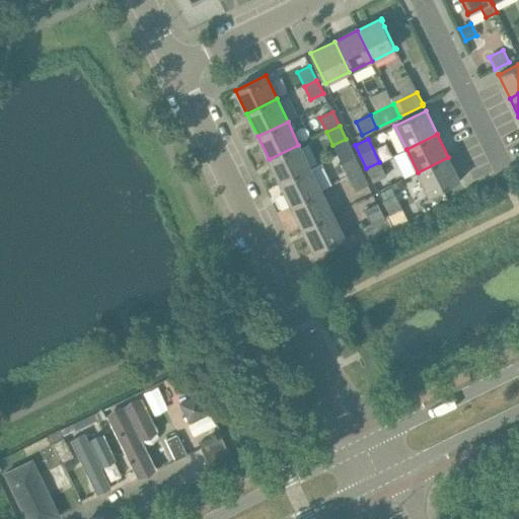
[(269,159),(280,182),(309,168),(298,145),(269,159)]
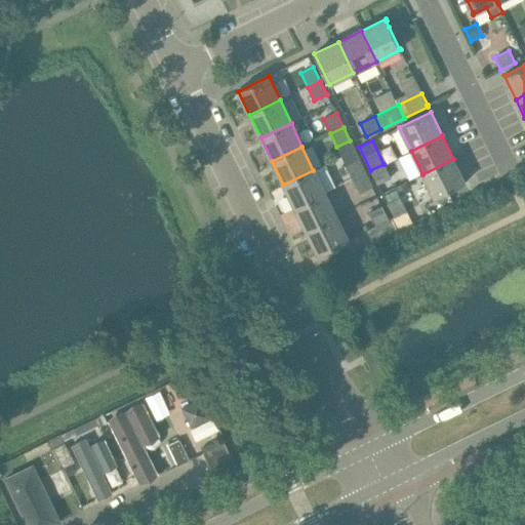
[(359,159),(346,165),(353,179),(366,173),(359,159)]
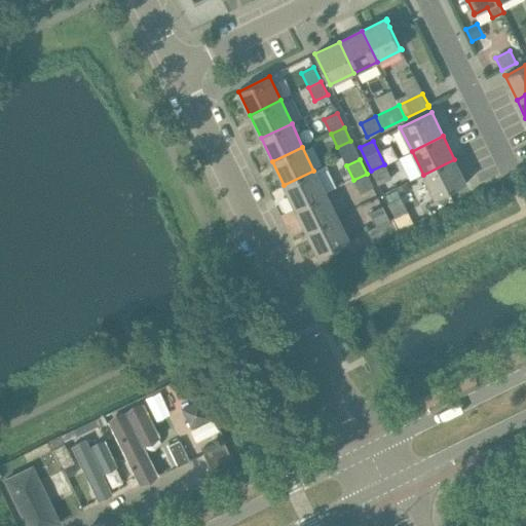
[(466,183),(454,159),(423,175),(435,198),(464,184),(466,183)]
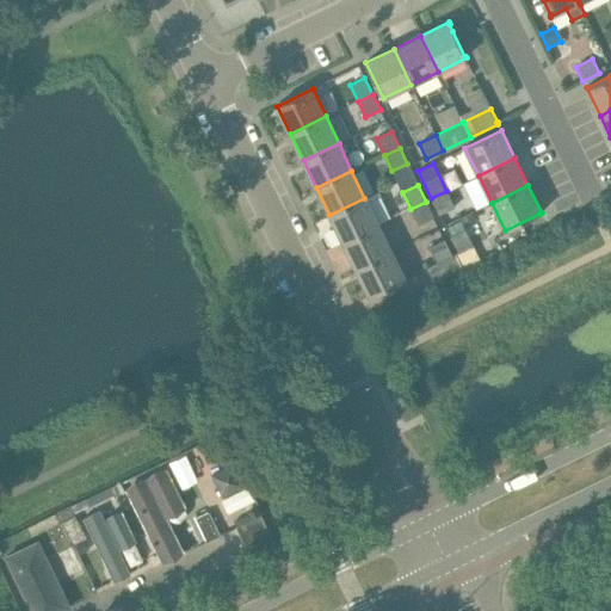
[(446,191),(431,198),(439,215),(455,208),(446,191)]
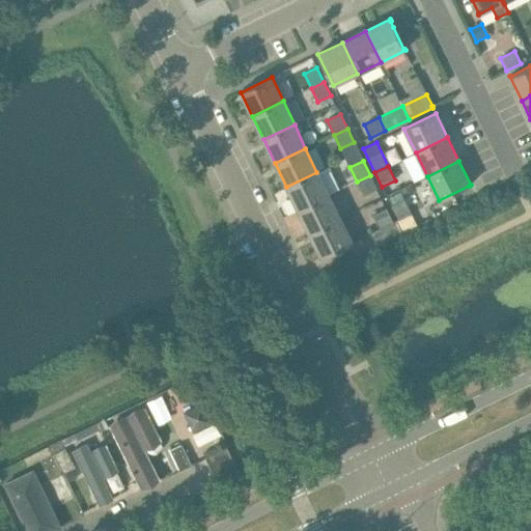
[(298,210),(328,196),(316,172),(286,187),(298,210)]
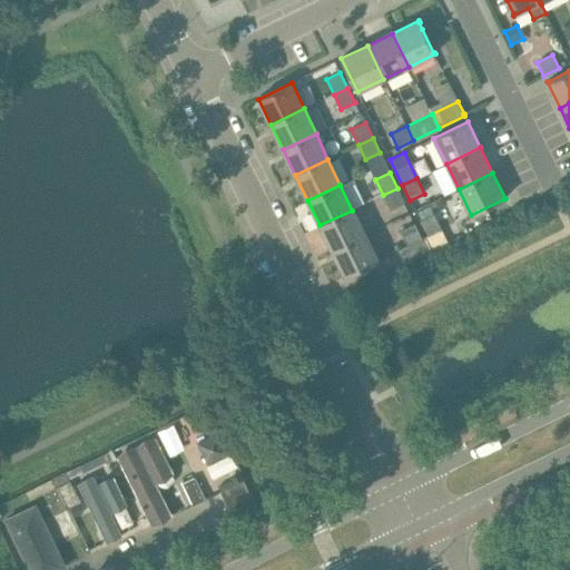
[(404,203),(397,188),(383,195),(391,210),(404,203)]
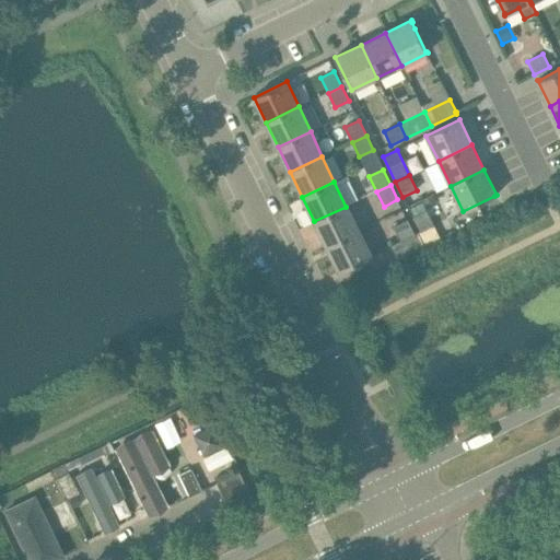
[(326,246),(358,231),(346,207),(314,221),(326,246)]
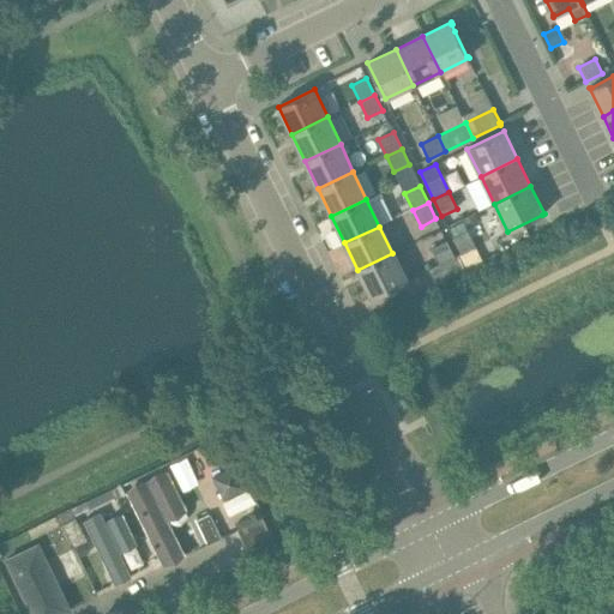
[(476,248),(468,230),(452,238),(461,256),(476,248)]
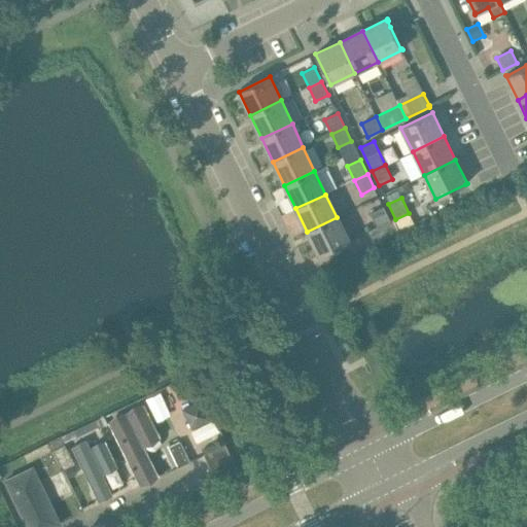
[(390,220),(383,206),(371,213),(377,226),(367,231),(374,242),(397,231),(392,219),(390,220)]
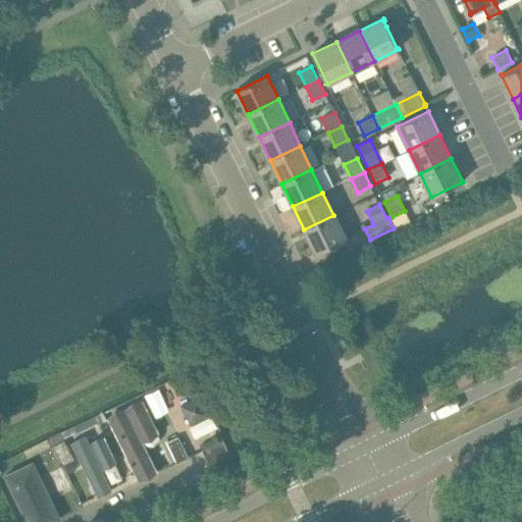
[(345,240),(333,215),(304,229),(316,254),(318,253),(345,240)]
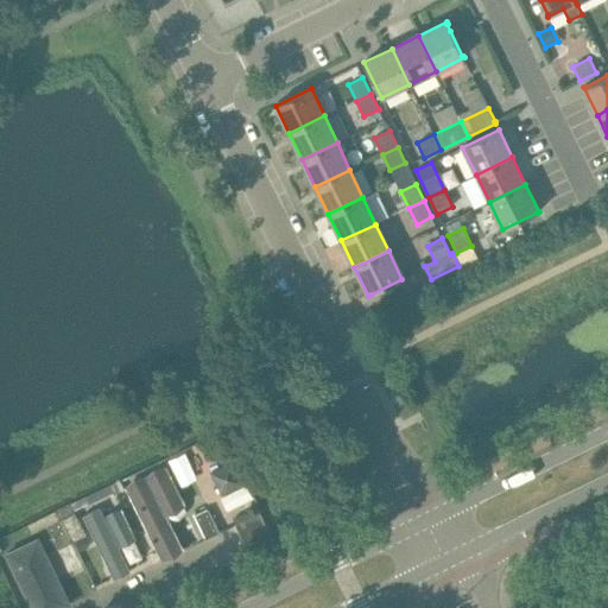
[(208,441),(215,456),(229,449),(222,434),(208,441)]
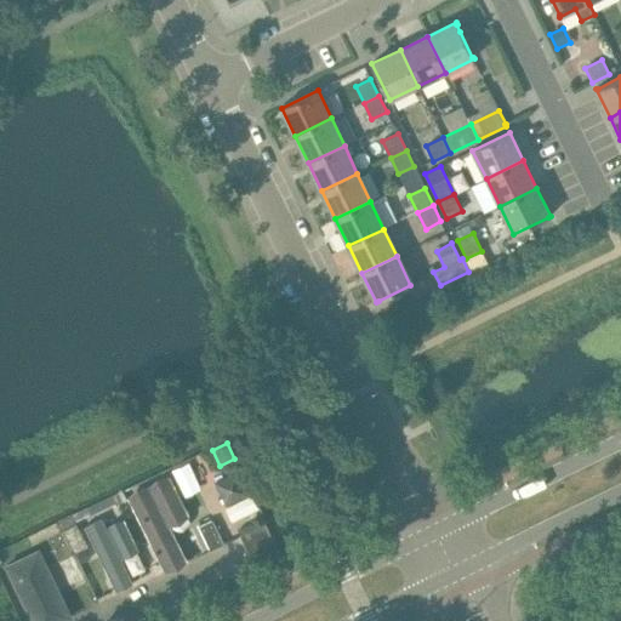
[(215,483),(226,505),(249,494),(238,472),(215,483)]
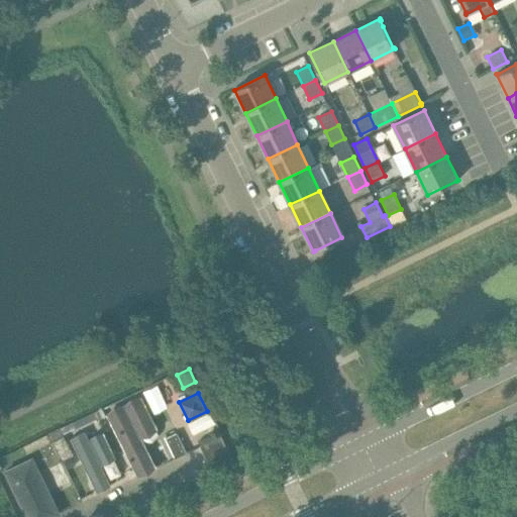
[(107,414),(138,475),(154,467),(139,439),(158,430),(140,397),(107,414)]
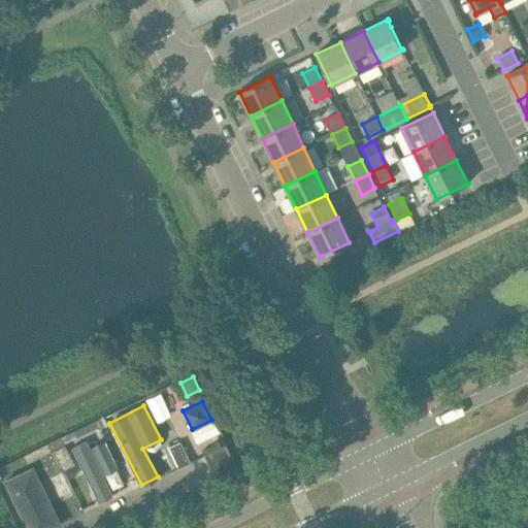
[(73,448),(99,502),(113,496),(103,474),(118,467),(105,441),(91,449),(87,440),(73,448)]
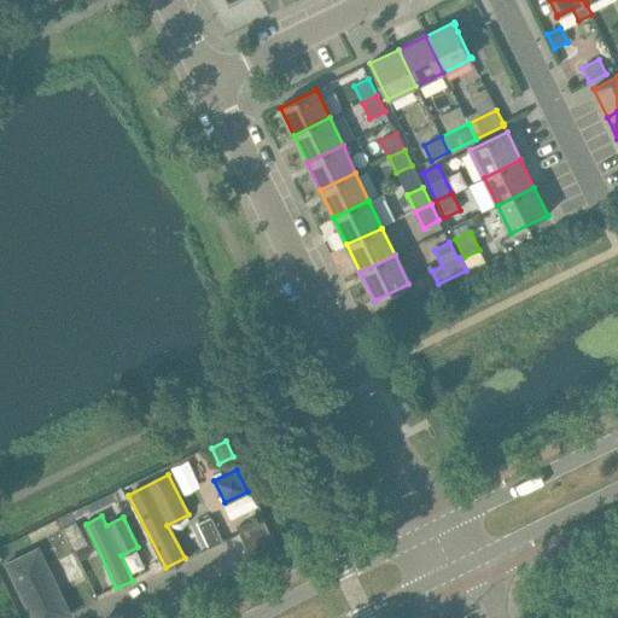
[(198,524),(210,547),(223,541),(211,518),(198,524)]
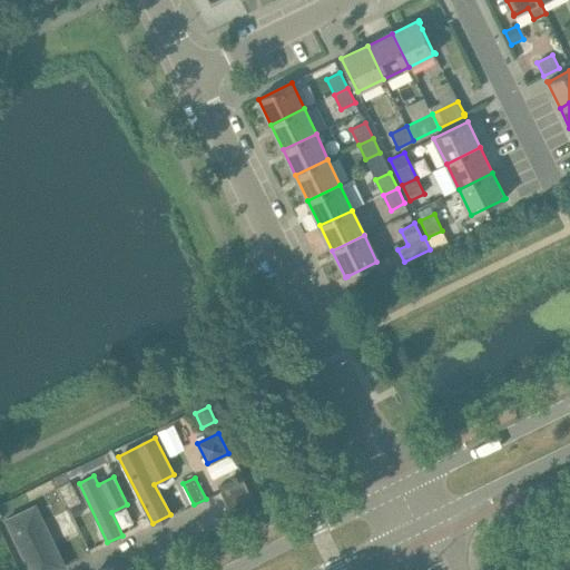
[(58,487),(68,508),(80,501),(69,481),(58,487)]
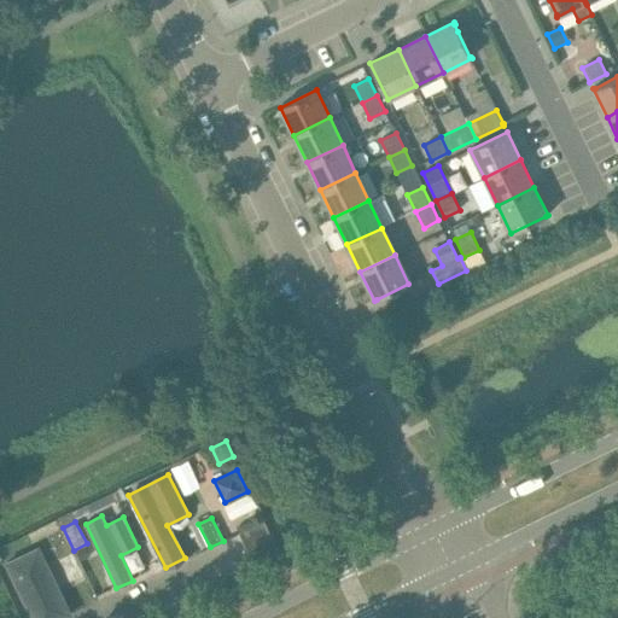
[(279,554),(263,523),(238,536),(244,548),(243,549),(251,567),(279,554)]
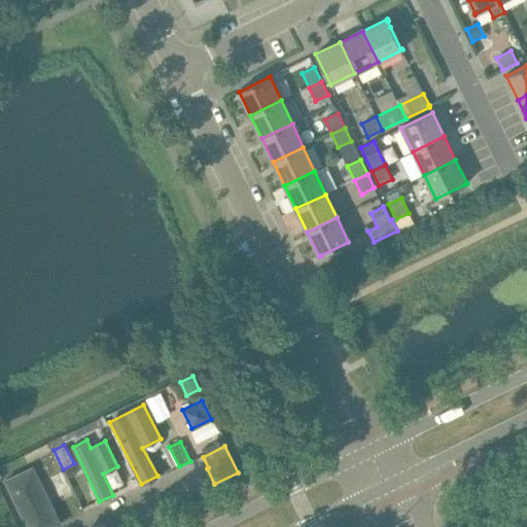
[(41,455),(50,475),(62,470),(53,450),(41,455)]
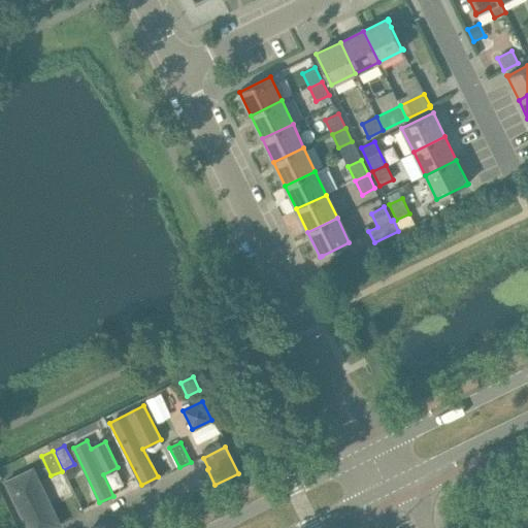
[(4,481),(27,527),(56,527),(62,525),(33,466),(4,481)]
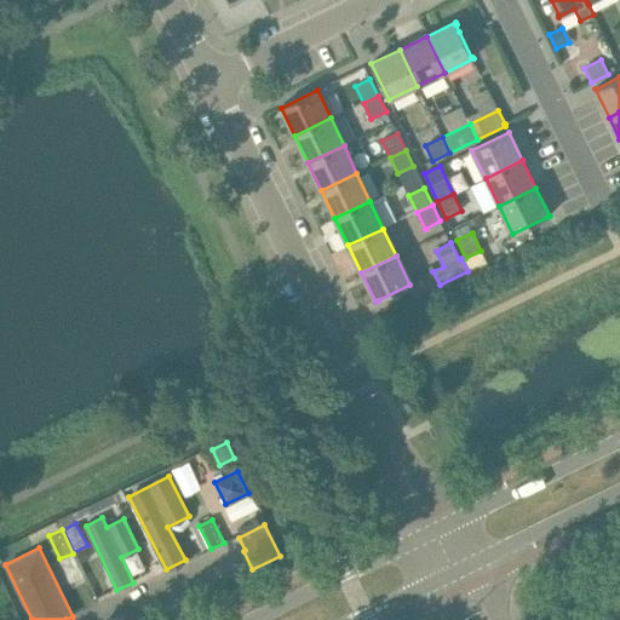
[(75,554),(80,563),(89,558),(84,549),(75,554)]
